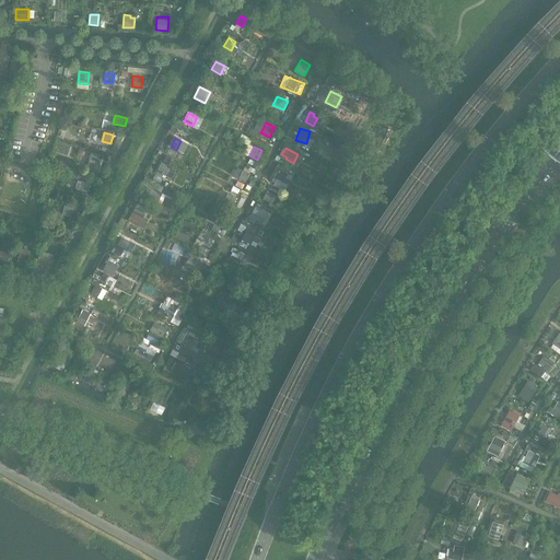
[(171,164),(174,158),(167,155),(164,161),(171,164)]
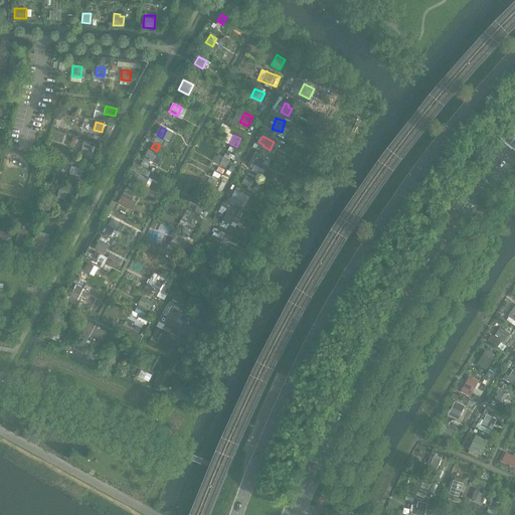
[(82,146),(79,156),(92,159),(93,154),(92,154),(93,149),(82,146)]
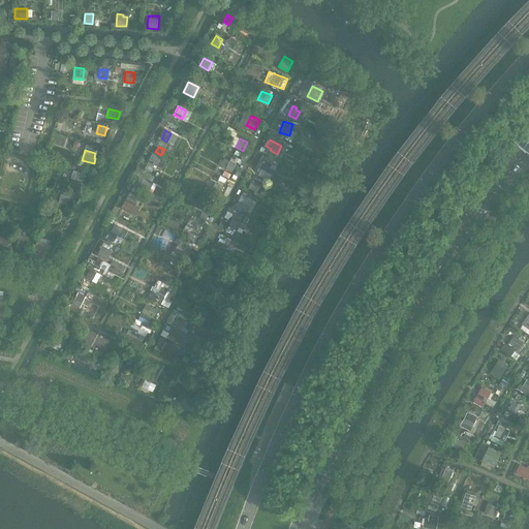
[(162,158),(153,153),(148,162),(157,166),(162,158)]
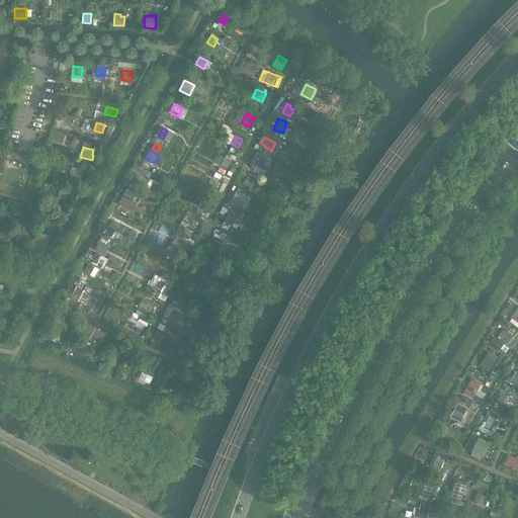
[(227,168),(231,160),(220,154),(216,162),(227,168)]
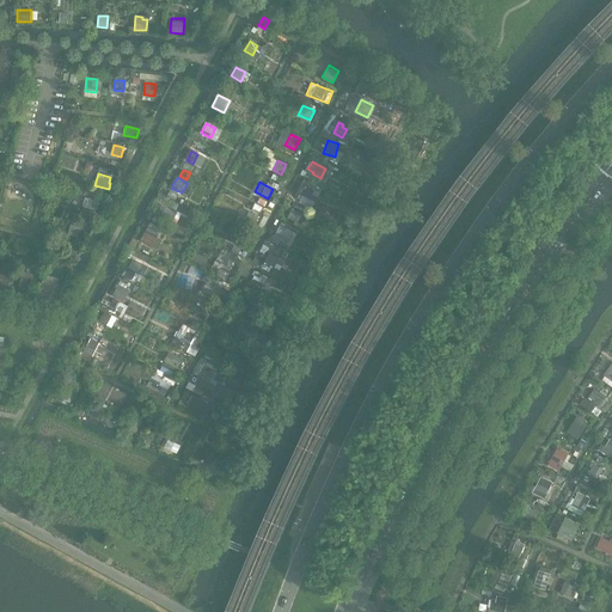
[(316,189),(305,184),(300,194),(311,199),(316,189)]
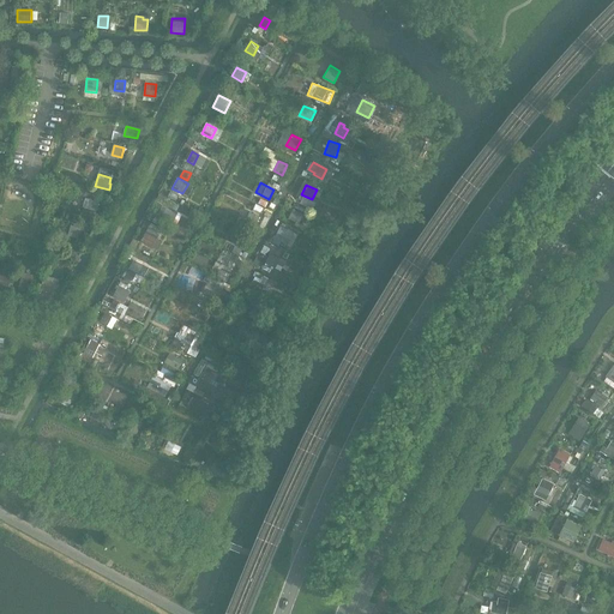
[(94,200),(85,198),(83,209),(96,212),(100,200),(95,198),(94,200)]
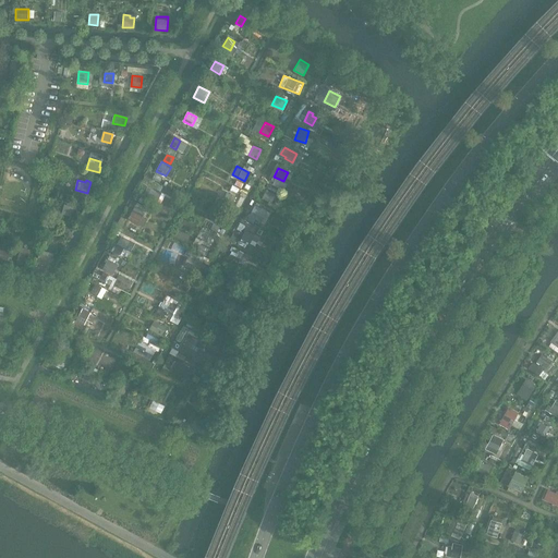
[(147,187),(143,196),(150,201),(155,192),(147,187)]
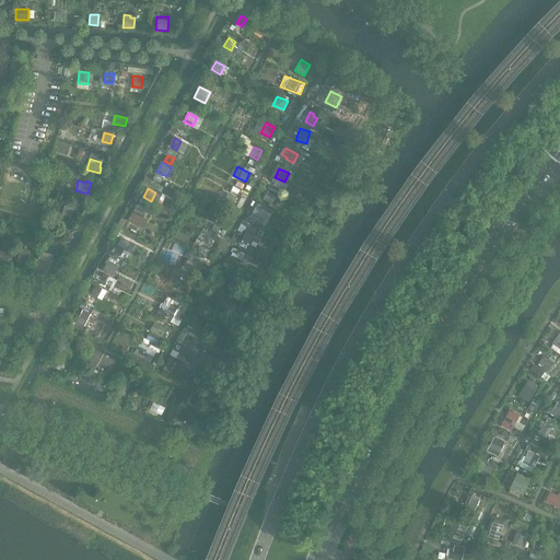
[(278,195),(268,189),(264,198),(273,203),(278,195)]
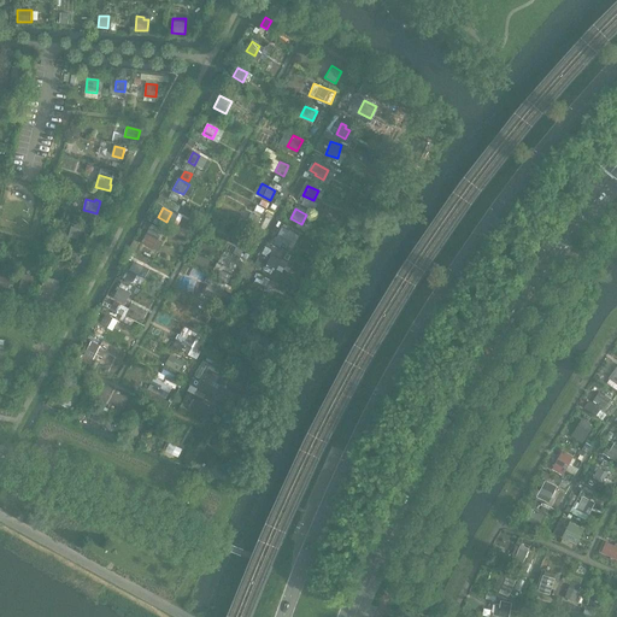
[(82,229),(71,225),(68,236),(78,239),(82,229)]
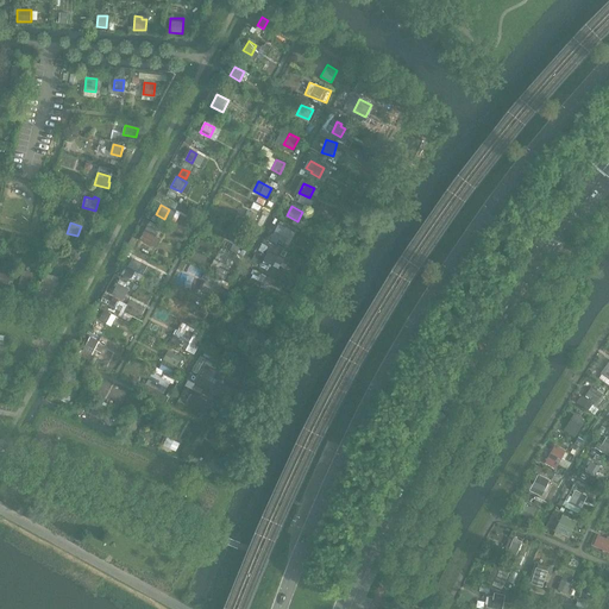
[(271,240),(290,246),(296,231),(277,224),(271,240)]
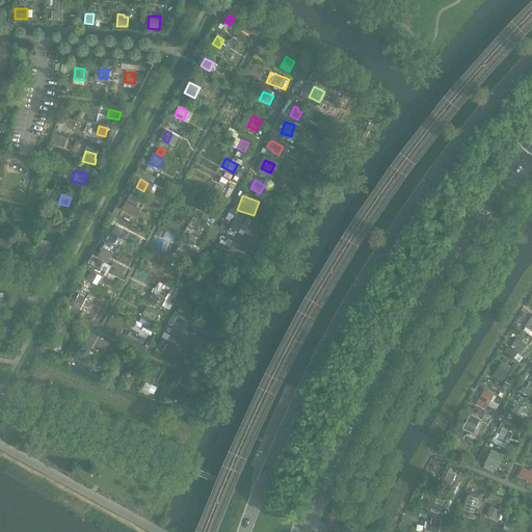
[(126,202),(122,210),(131,215),(135,207),(126,202)]
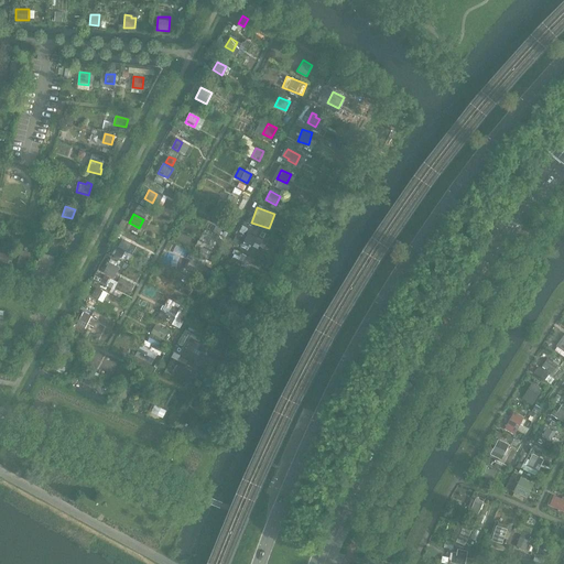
[(248,231),(243,241),(253,246),(258,236),(248,231)]
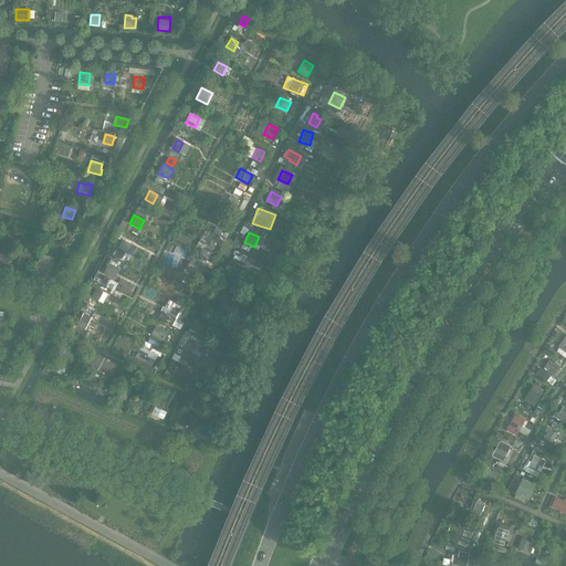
[(206,233),(202,257),(212,258),(216,234),(206,233)]
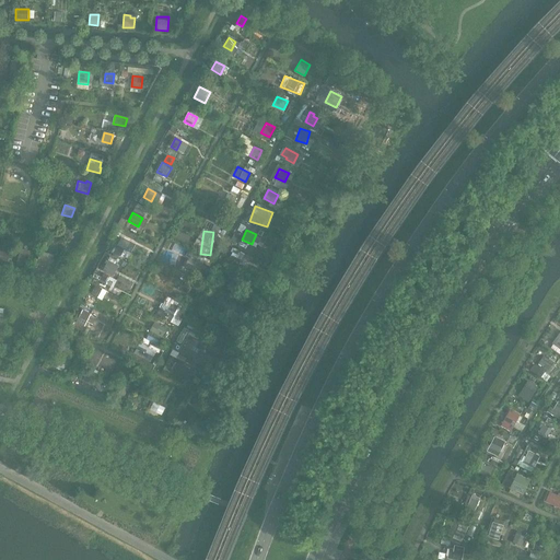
[(121,237),(117,246),(125,249),(129,242),(121,237)]
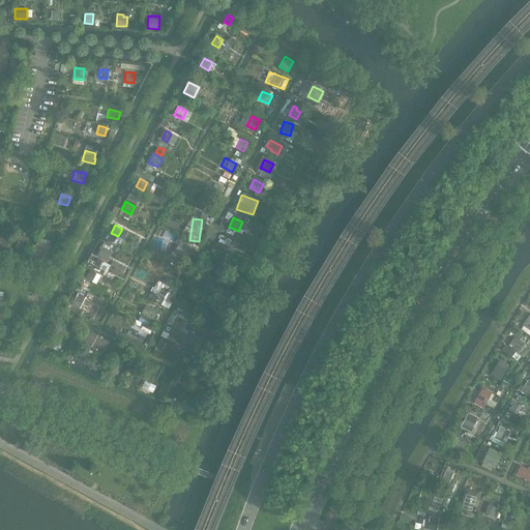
[(234,254),(239,243),(223,234),(217,244),(234,254)]
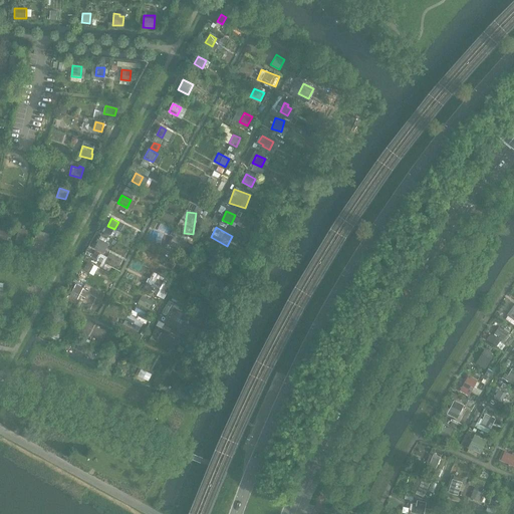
[(0,241),(7,244),(10,231),(0,229),(0,241)]
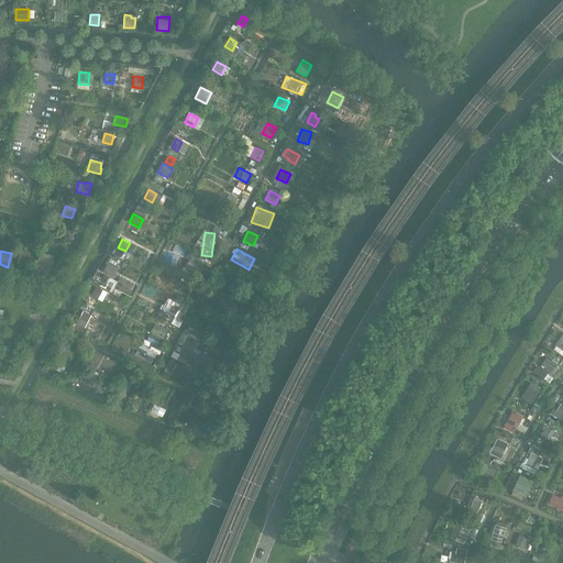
[(19,256),(17,265),(25,267),(28,258),(19,256)]
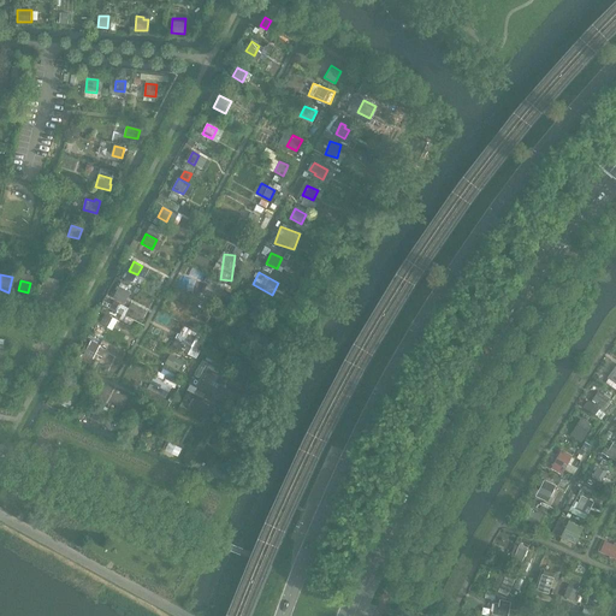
[(54,289),(42,285),(40,297),(39,304),(43,306),(46,298),(53,301),(55,294),(53,294),(54,289)]
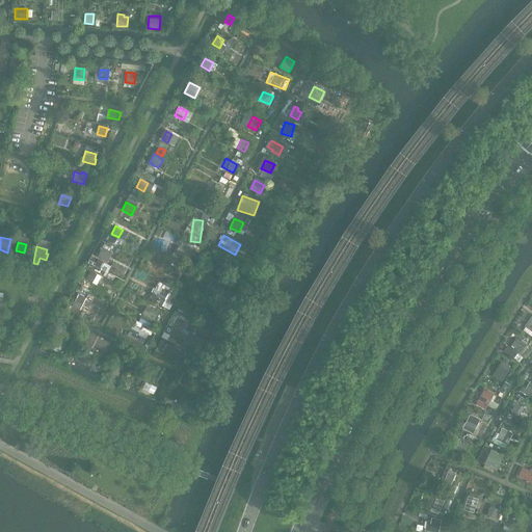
[(112,253),(103,247),(97,258),(107,263),(112,253)]
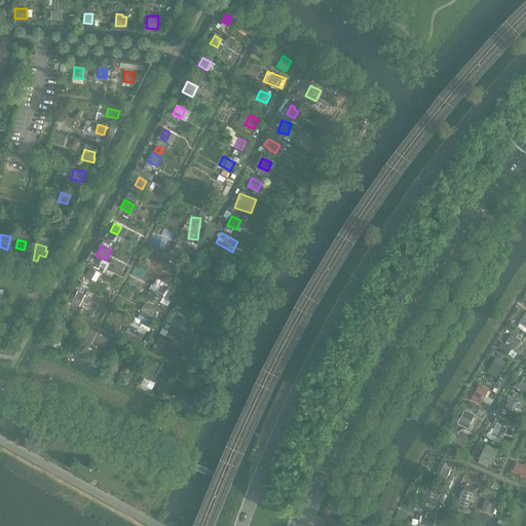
[(173,265),(168,272),(174,274),(178,267),(179,265),(177,264),(176,266),(173,265)]
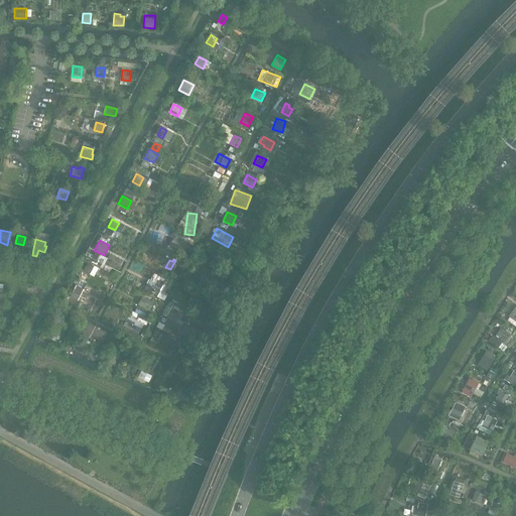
[(88,264),(84,271),(90,274),(94,267),(88,264)]
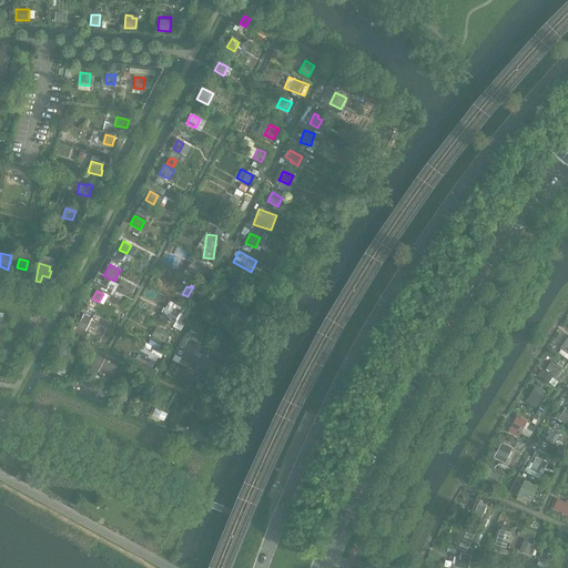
[(166,314),(182,320),(179,326),(181,327),(188,311),(170,304),(166,314)]
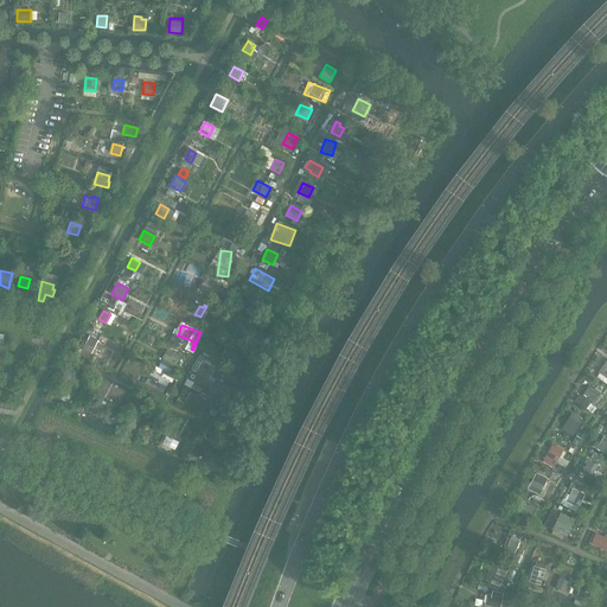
[(89,337),(84,345),(91,349),(96,340),(89,337)]
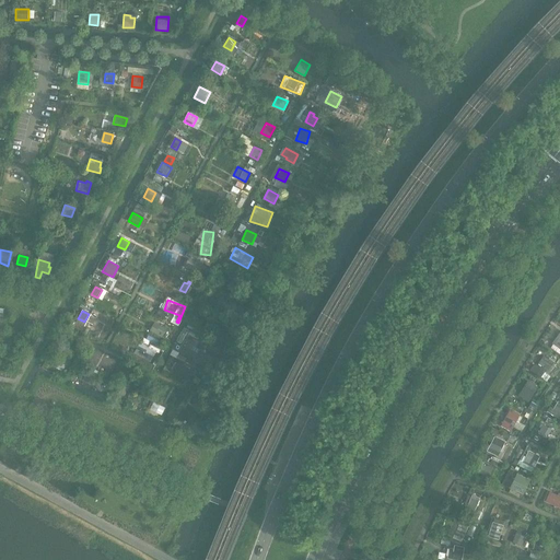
[(163,337),(168,326),(155,321),(150,330),(163,337)]
